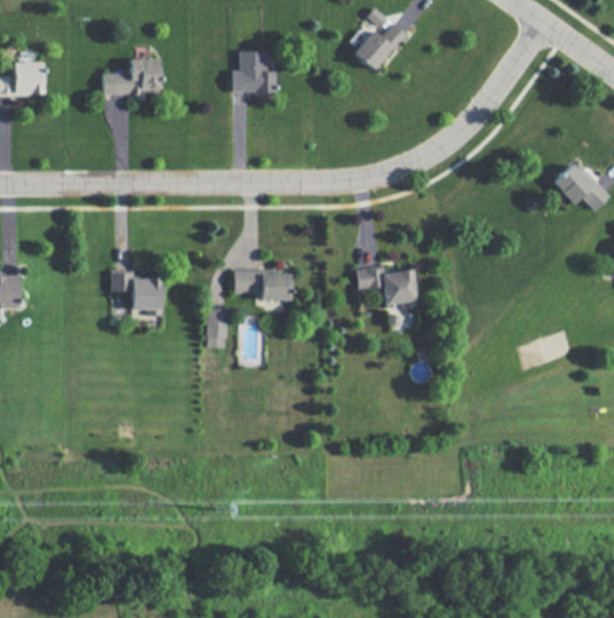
[(374,30),(354,53),(376,71),(406,34),(393,23),(382,38),(374,30)]
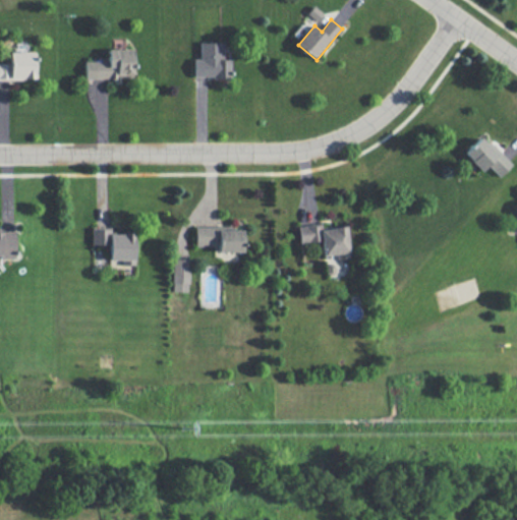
[(196,78),(233,77),(232,51),(227,52),(227,43),(202,43),(203,59),(195,60),(196,78)]
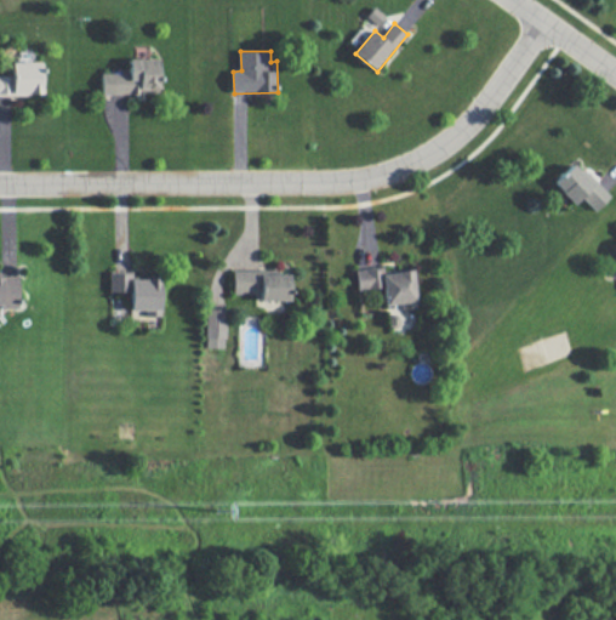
[(106,95),(161,94),(161,58),(131,60),(131,73),(104,74),(106,95)]
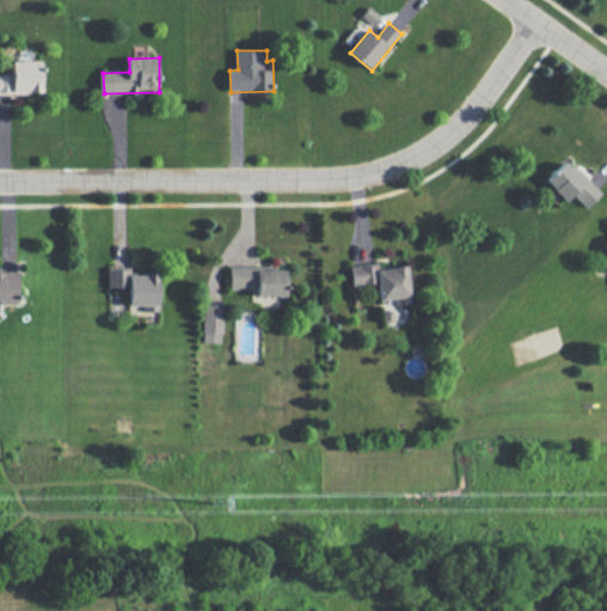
[(0,74),(0,95),(44,95),(43,61),(14,62),(14,74),(0,74)]
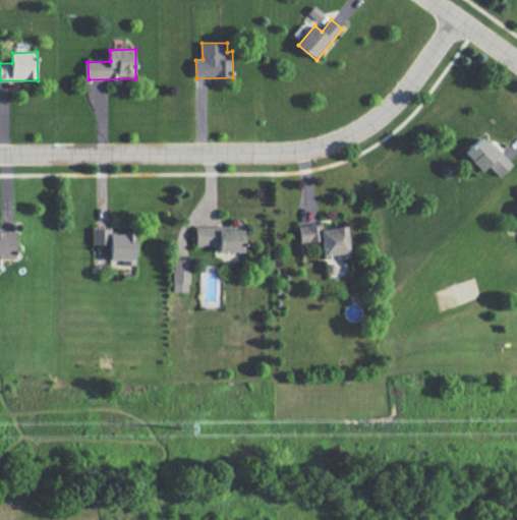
[(502,177),(514,166),(484,135),(466,154),(484,172),(491,166),(502,177)]
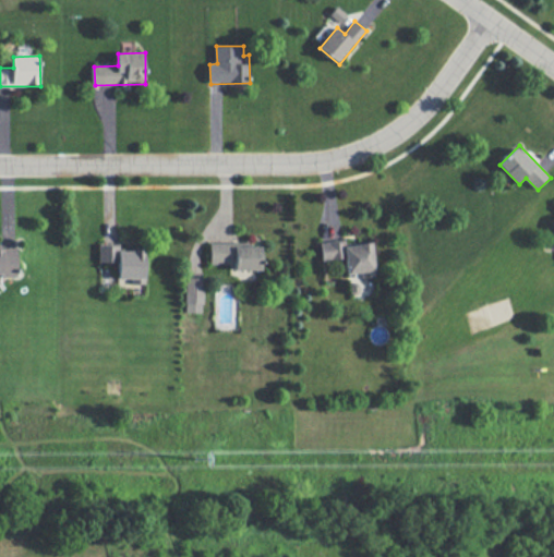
[(323,243),(325,262),(348,259),(349,275),(364,274),(365,278),(378,277),(374,242),(348,245),(347,240),(323,243)]
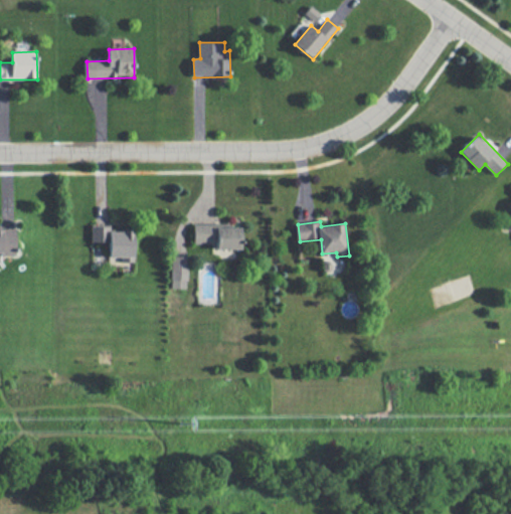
[(196,225),(197,243),(215,243),(215,250),(243,249),(243,224),(196,225)]
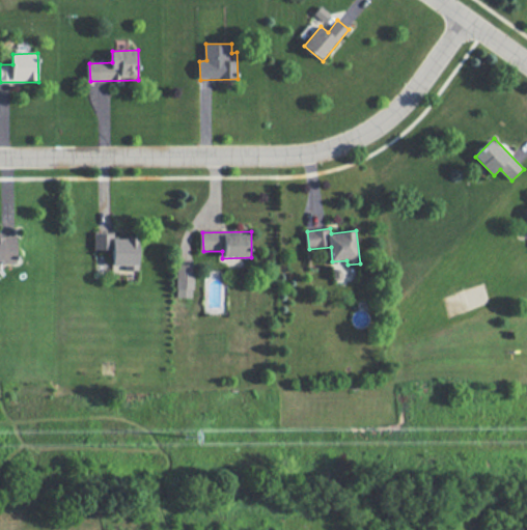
[(96,250),(114,251),(114,266),(139,267),(139,239),(115,238),(115,233),(96,232),(96,250)]
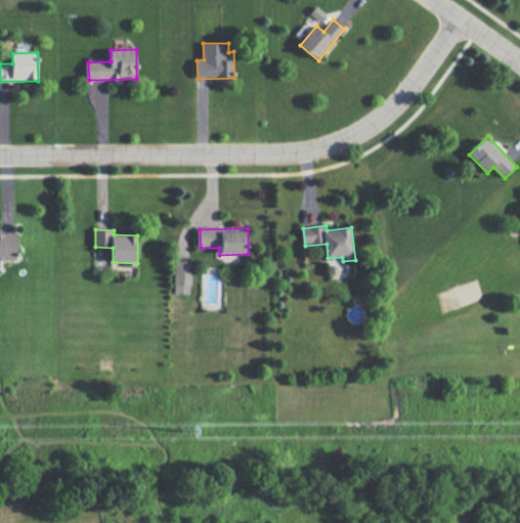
[(0,259),(17,260),(17,231),(0,231),(0,259)]
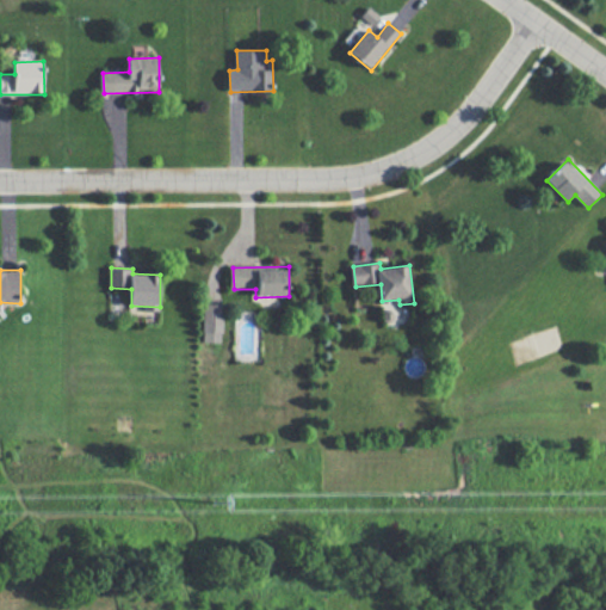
[(205,343),(226,343),(227,306),(206,305),(205,343)]
